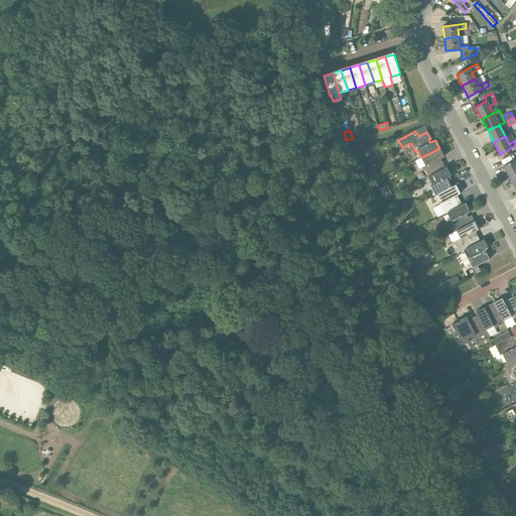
[(444,156),(439,148),(421,157),(425,165),(423,166),(428,176),(446,167),(445,167),(442,162),(440,163),(438,159),(444,156)]
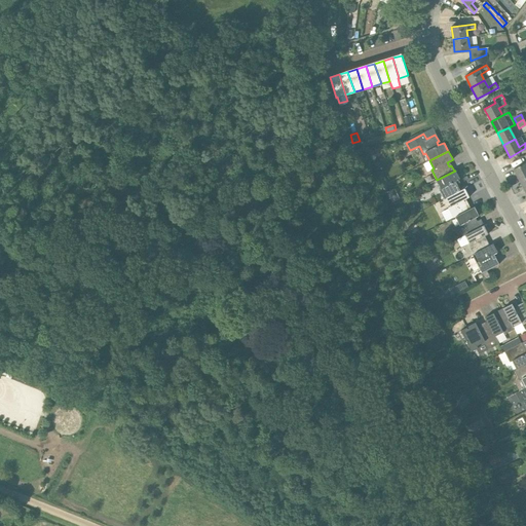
[(520,182),(525,178),(525,162),(514,170),(520,182)]
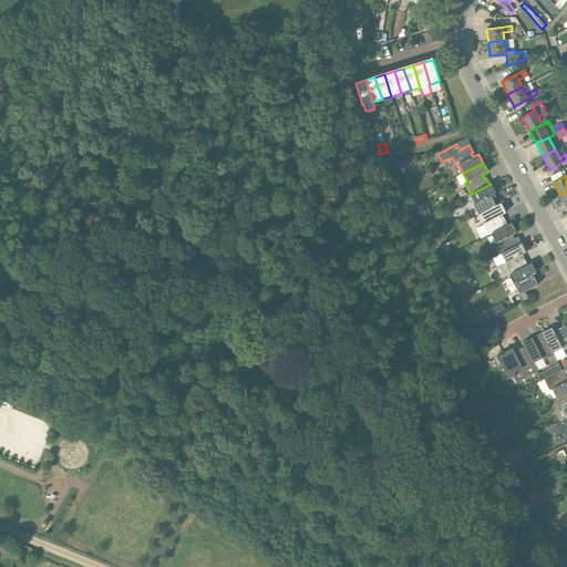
[(496,193),(491,184),(471,194),(475,203),(473,204),(478,215),(481,214),(497,205),(494,199),(492,200),(490,196),(496,193)]
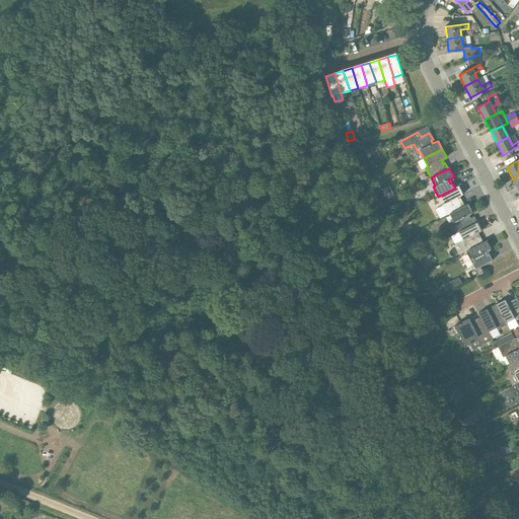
[(448,215),(468,204),(464,206),(461,200),(459,201),(457,198),(463,195),(458,186),(455,188),(440,196),(444,204),(442,205),(448,215)]
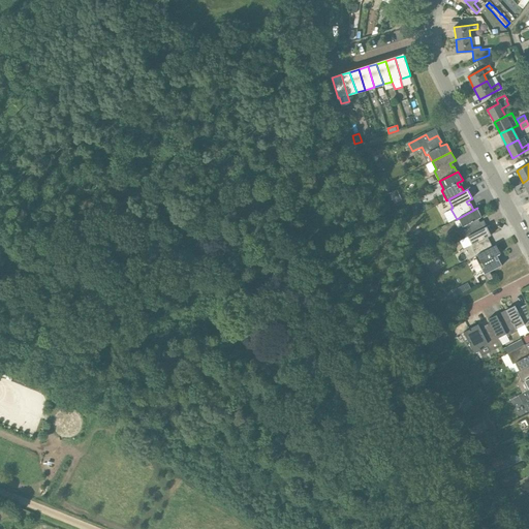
[(468,237),(486,227),(483,228),(479,221),(476,222),(474,218),(480,215),(477,208),(457,219),(459,218),(462,226),(461,227),(466,238),(468,237)]
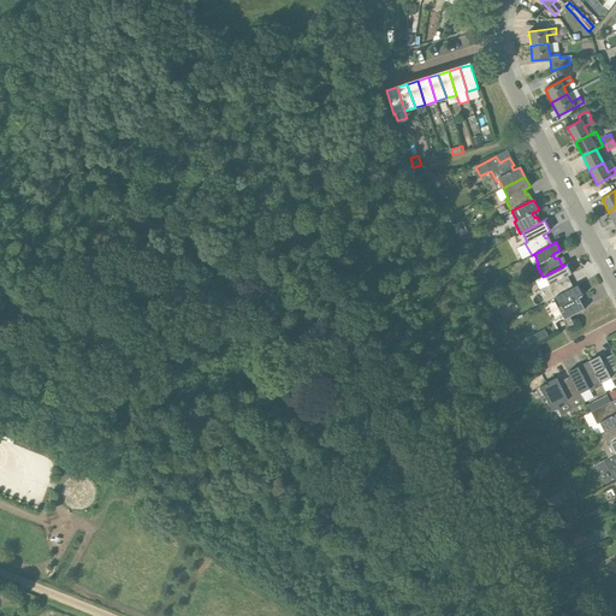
[(567,264),(566,265),(545,276),(550,285),(548,286),(554,298),(574,288),(570,280),(567,282),(566,278),(572,274),(567,264)]
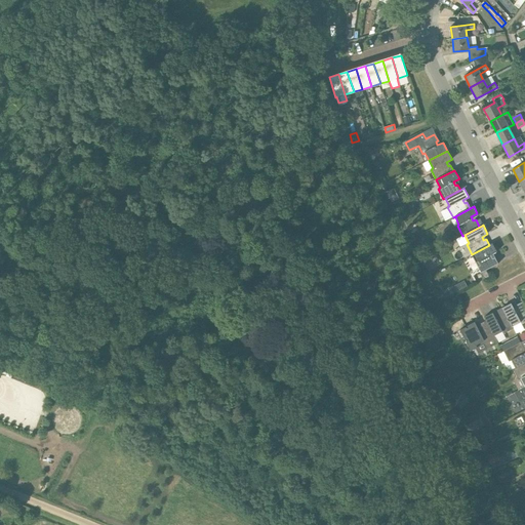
[(410,239),(418,235),(415,229),(407,233),(410,239)]
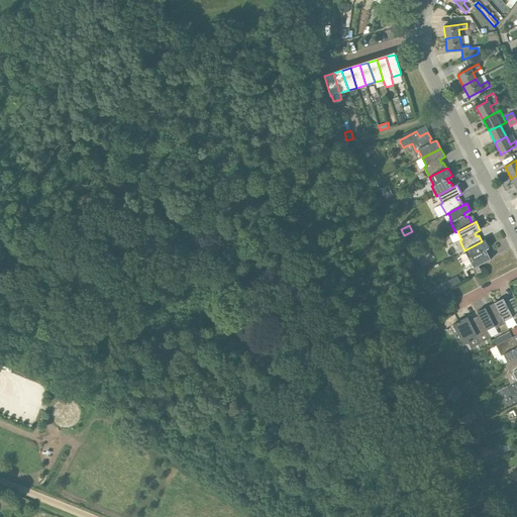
[(411,232),(405,235),(409,245),(416,241),(411,232)]
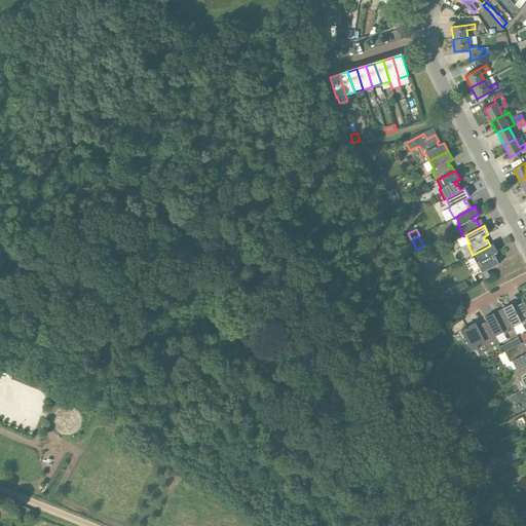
[(493,243),(490,246),(473,255),(477,263),(482,273),(487,270),(499,264),(496,258),(493,259),(492,256),(498,253),(493,243)]
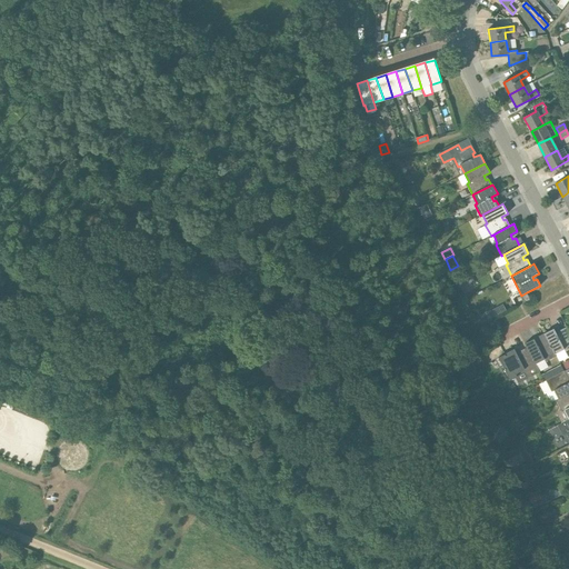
[(470,275),(461,279),(465,287),(473,282),(470,275)]
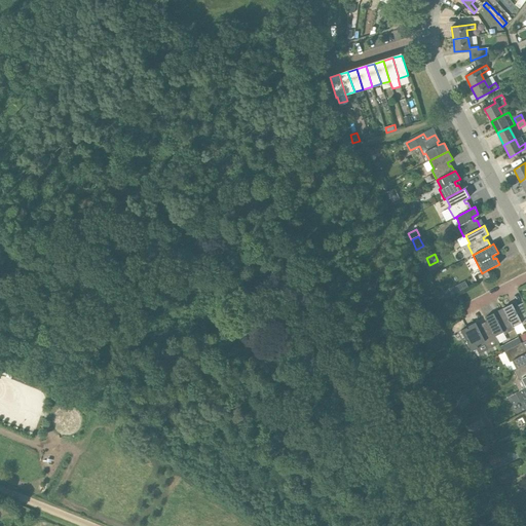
[(453,295),(467,287),(464,282),(450,290),(453,295)]
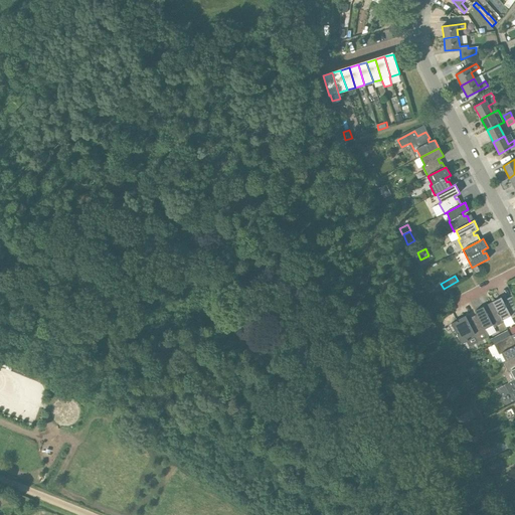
[(493,302),(502,320),(510,316),(512,318),(514,316),(514,300),(513,296),(507,300),(508,302),(505,304),(504,304),(501,298),(493,302)]
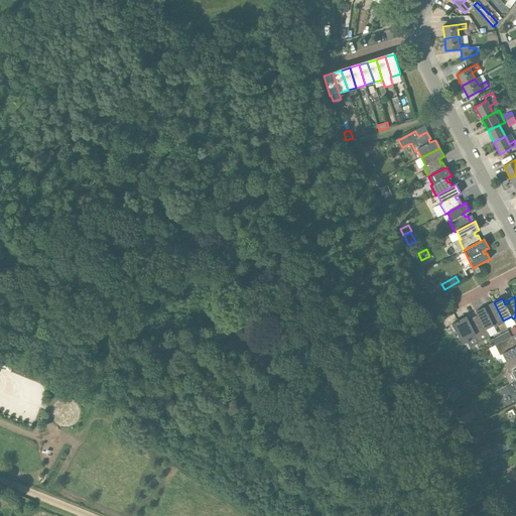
[(505,324),(503,320),(494,302),(488,305),(491,309),(487,311),(484,307),(476,311),(478,315),(485,330),(493,326),(495,329),(505,324)]
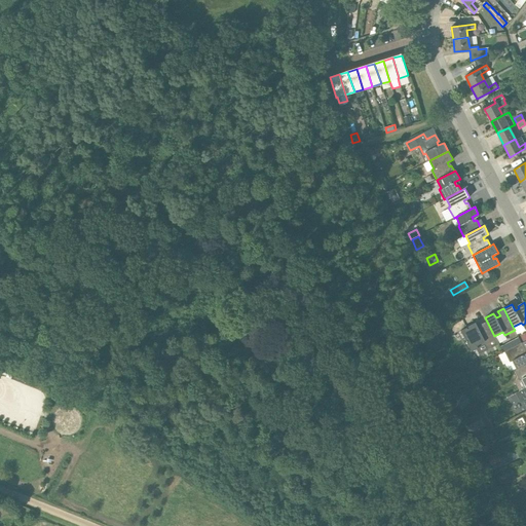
[(494,336),(487,322),(482,325),(483,327),(479,330),(476,323),(461,331),(472,351),(476,349),(479,354),(498,344),(494,336)]
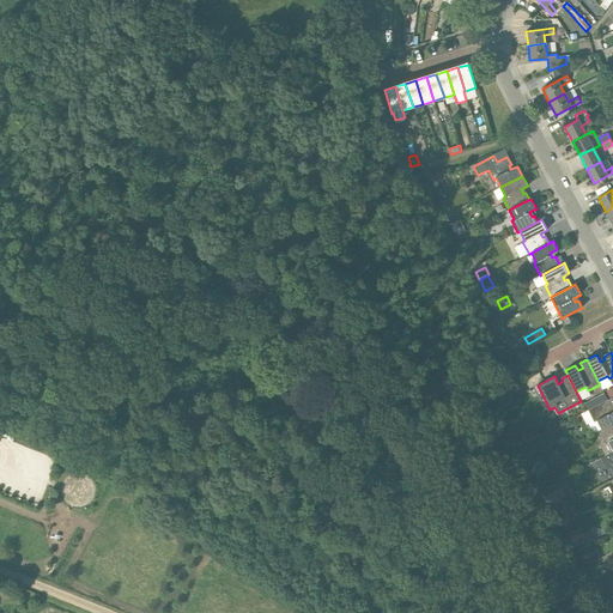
[(505,386),(491,394),(496,405),(511,396),(505,386)]
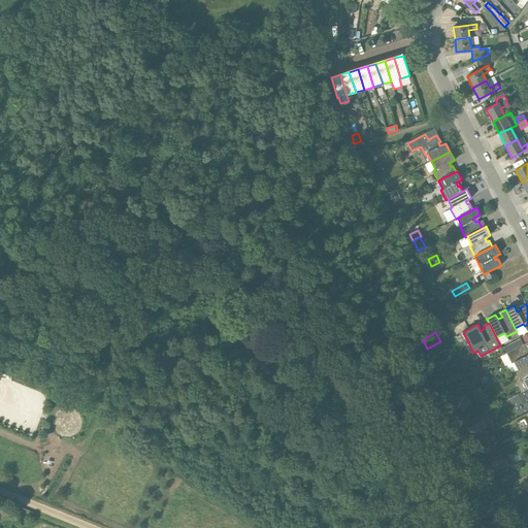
[(518,369),(519,370),(527,365),(527,351),(525,344),(506,354),(512,363),(506,365),(510,373),(518,369)]
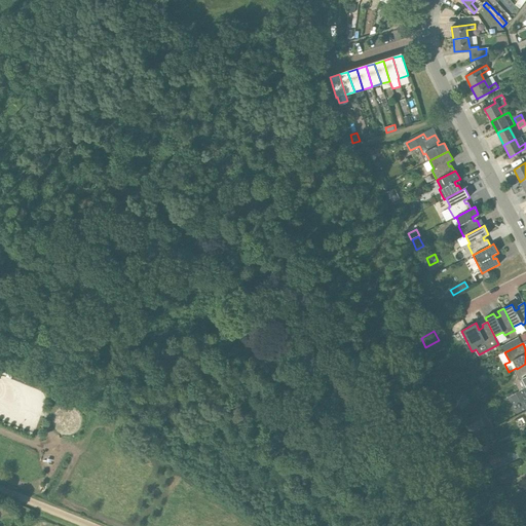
[(525,364),(517,369),(514,371),(520,380),(522,379),(525,387),(525,386),(525,364)]
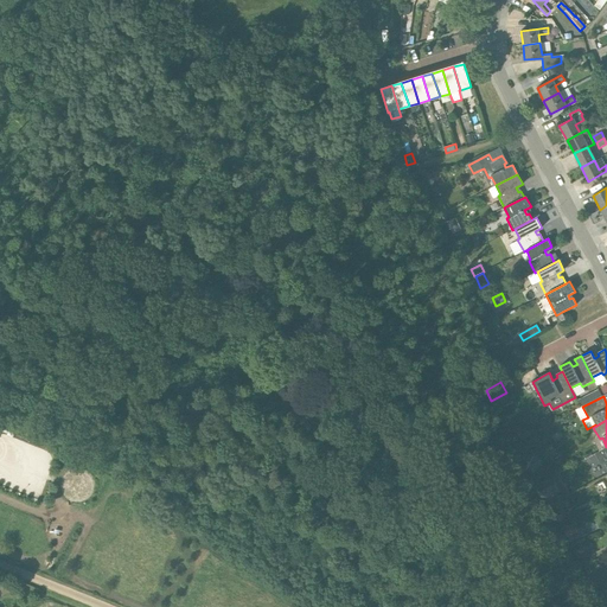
[(537,483),(545,475),(540,470),(532,478),(537,483)]
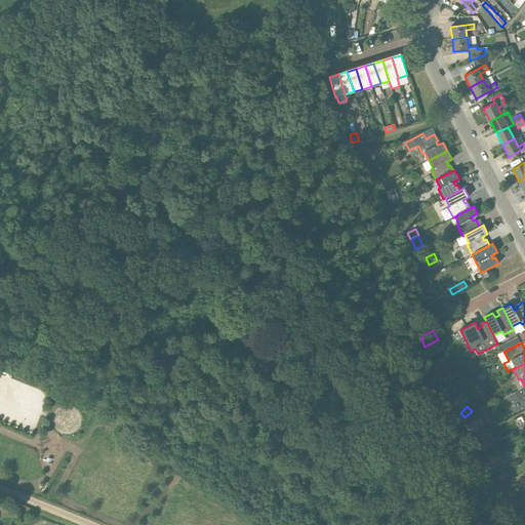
[(472,431),(484,425),(477,412),(466,418),(472,431)]
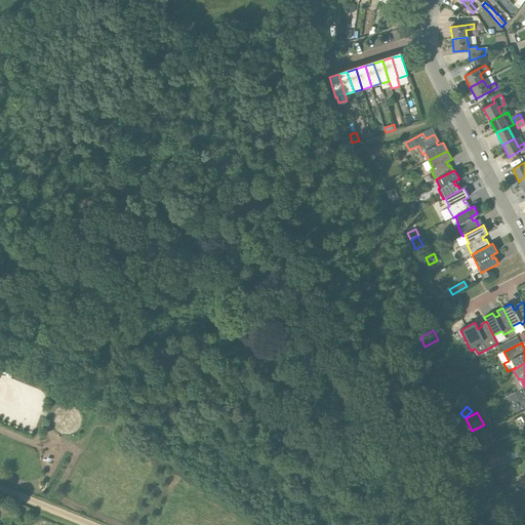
[(499,459),(496,452),(486,457),(490,465),(500,459),(499,459)]
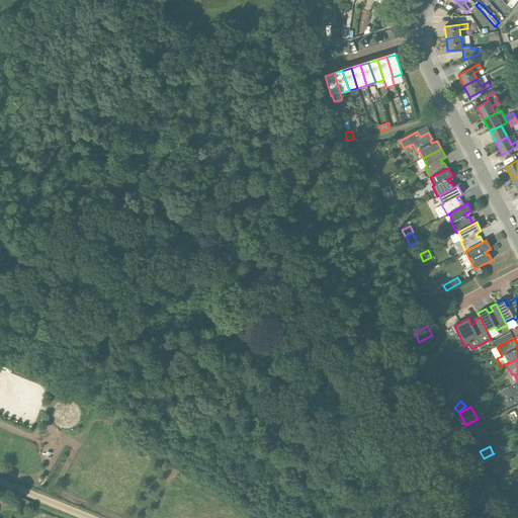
[(502,460),(488,467),(492,478),(507,470),(502,460)]
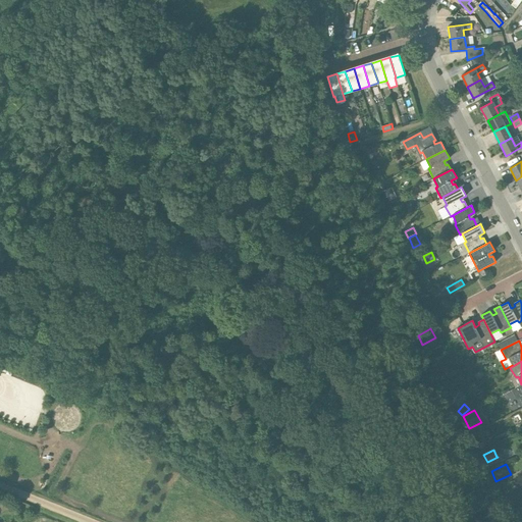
[(513,521),(520,521),(518,518),(521,517),(518,510),(509,515),(512,521),(513,521)]
